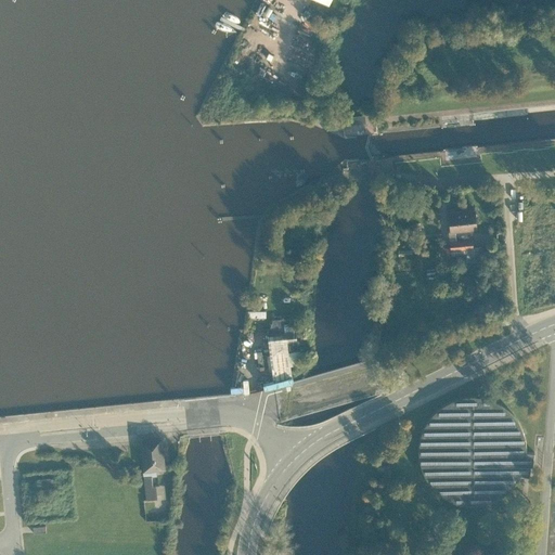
[(475,207),(461,209),(462,229),(470,228),(476,227),(475,207)]
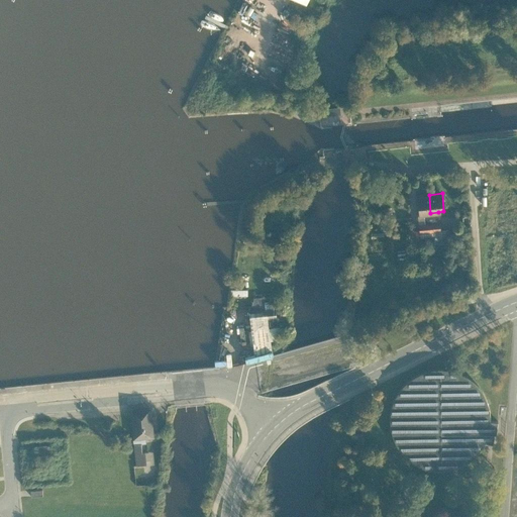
[(418,213),(417,213),(418,222),(431,221),(430,213),(429,195),(416,196),(418,213)]
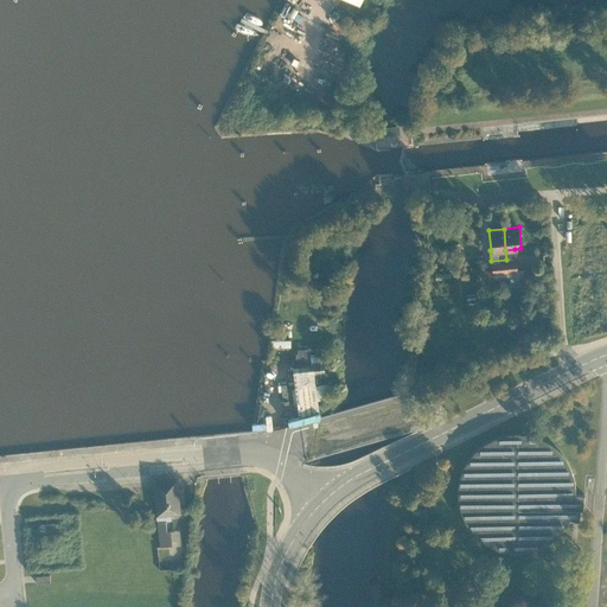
[(506,260),(491,261),(491,268),(491,272),(503,270),(508,270),(516,269),(516,268),(515,259),(506,260)]
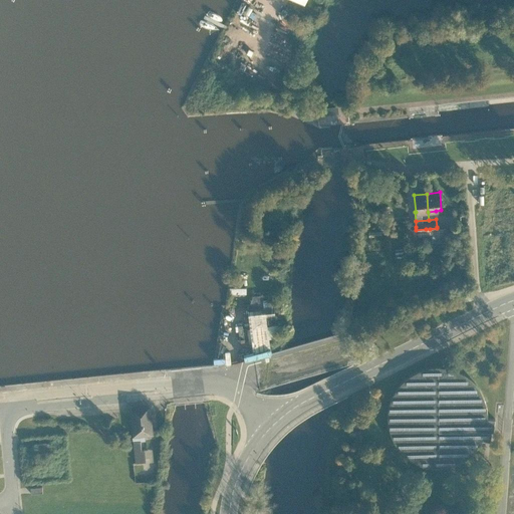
[(253,351),(243,354),(245,358),(271,351),(270,346),(268,336),(277,335),(275,323),(267,324),(266,316),(275,315),(274,304),(273,304),(271,304),(270,292),(252,294),(248,307),(250,326),(245,327),(247,339),(252,339),(253,351)]
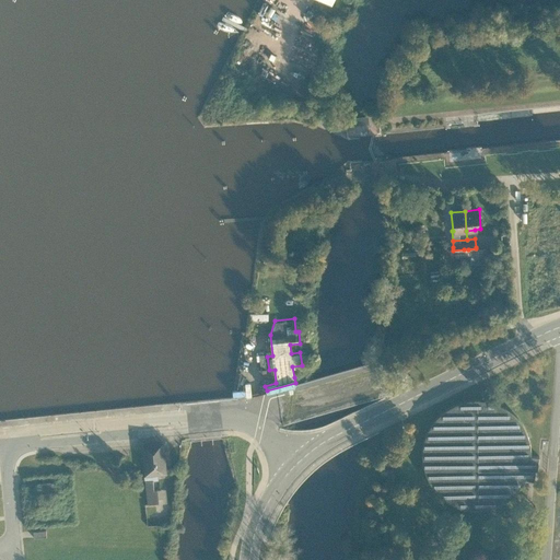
[(443,497),(454,503),(468,508),(482,508),(496,505),(510,498),(520,488),(526,478),(534,480),(540,457),(532,455),(532,445),(528,432),(522,420),(514,412),(505,406),(491,399),(478,398),(461,400),(451,405),(441,411),(432,420),(426,434),(422,445),(422,459),(426,473),(432,486),(443,497)]
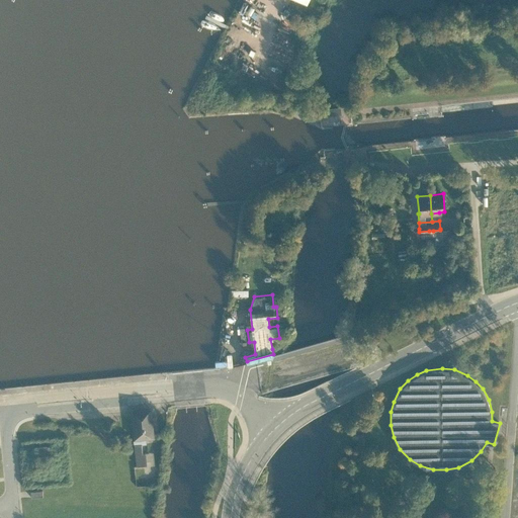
[(151,414),(132,416),(134,438),(153,437),(151,414)]
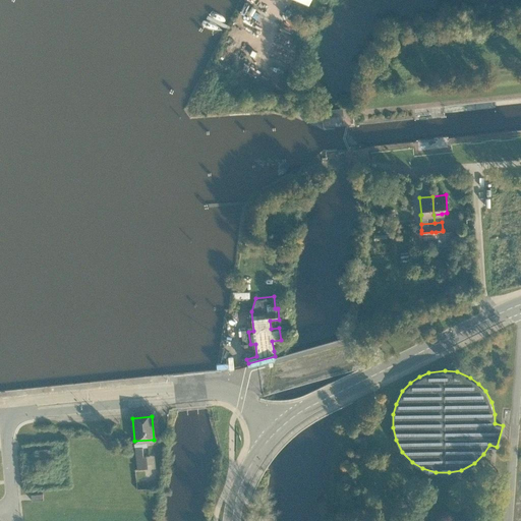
[(142,447),(134,448),(136,468),(147,467),(146,456),(142,456),(142,447)]
